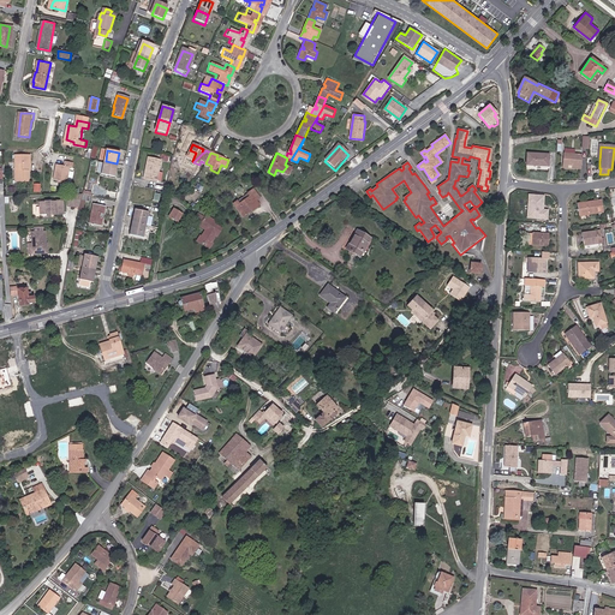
[(33,163),(33,155),(18,155),(17,181),(30,181),(30,172),(30,163),(33,163)]
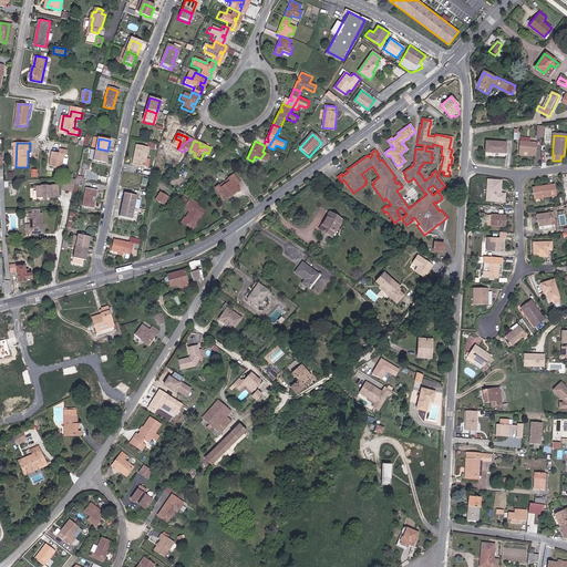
[(505,154),(505,144),(486,143),(485,153),(505,154)]
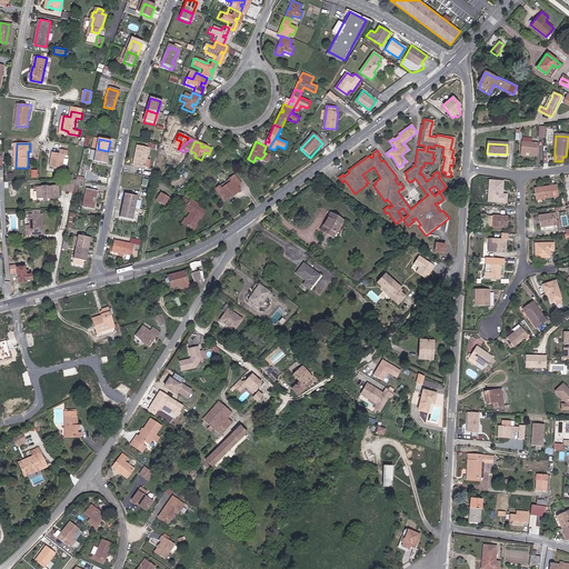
[(521,143),(521,153),(537,155),(538,145),(521,143)]
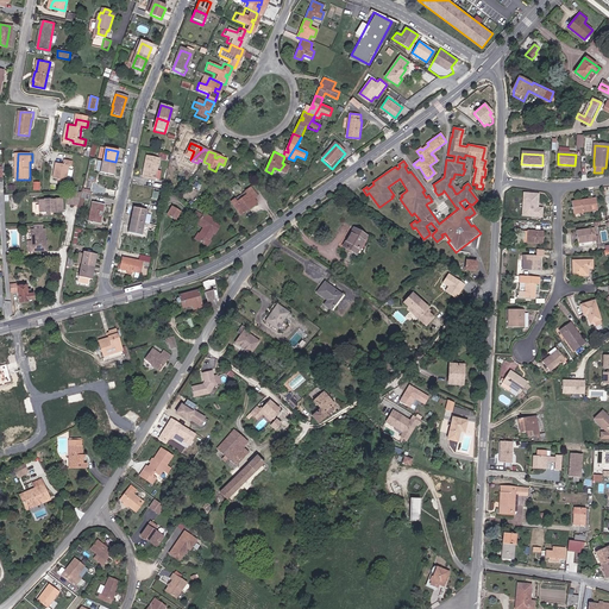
[(67,163),(57,162),(54,177),(61,179),(61,182),(67,183),(70,164),(74,165),(75,161),(67,158),(67,163)]
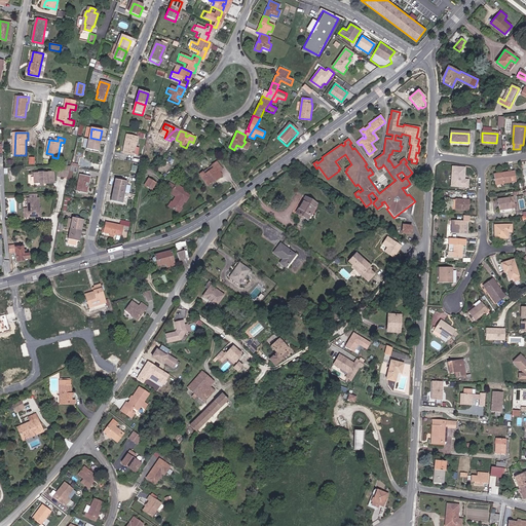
[(134,156),(138,139),(127,137),(123,154),(134,156)]
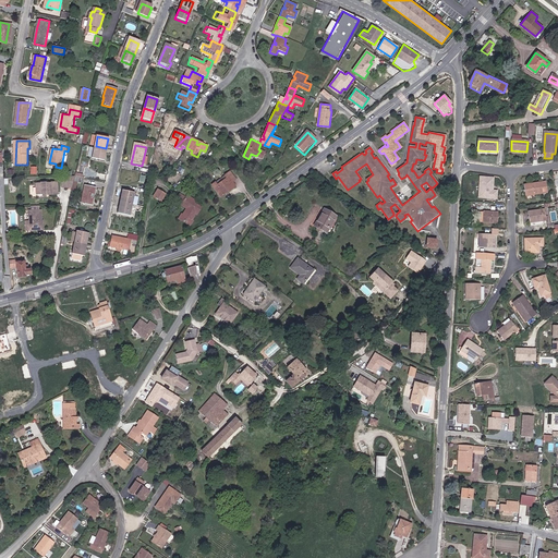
[(94,158),(104,160),(106,148),(96,146),(94,158)]
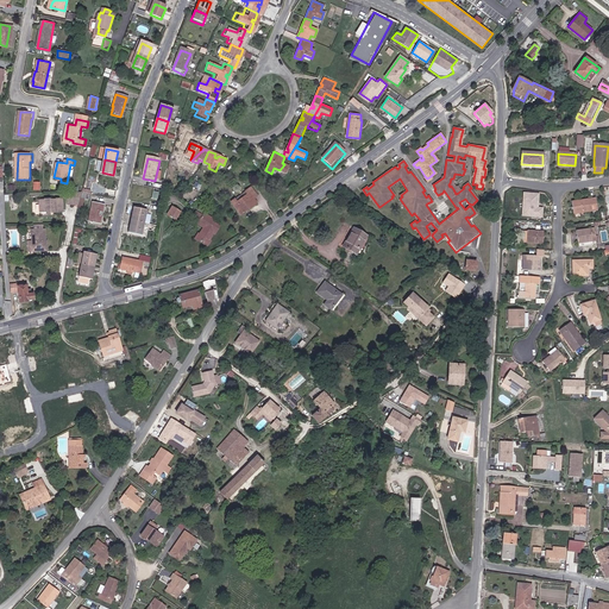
[(230,202),(236,209),(238,207),(242,214),(257,203),(253,199),(257,196),(250,187),(244,190),(246,194),(237,201),(234,199),(230,202)]
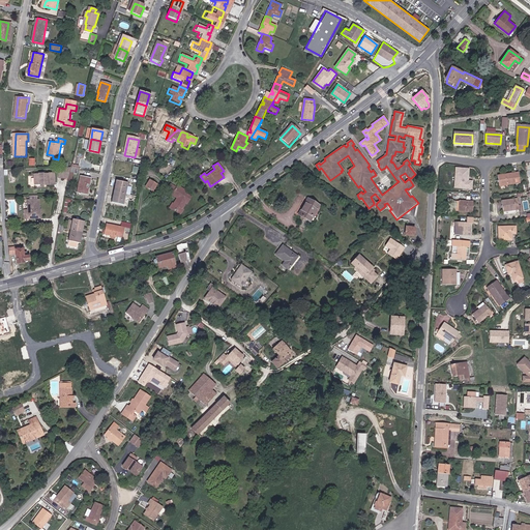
[(76,172),(80,173),(81,168),(72,166),(69,179),(74,180),(76,172)]
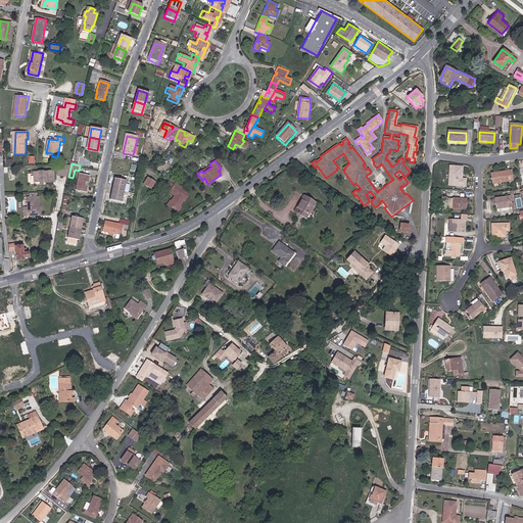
[(203,173),(211,167),(209,163),(201,171),(203,173)]
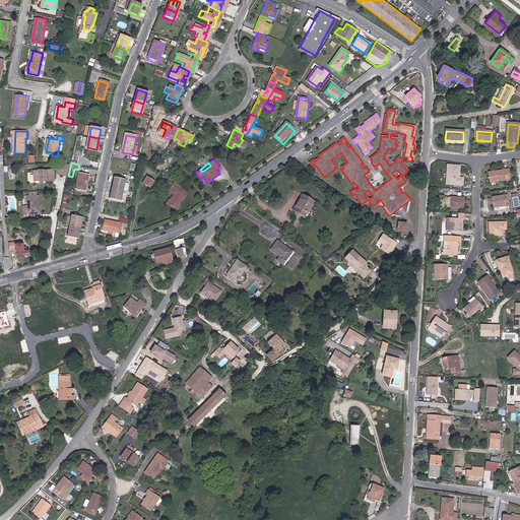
[(69,164),(57,165),(57,175),(67,175),(69,164)]
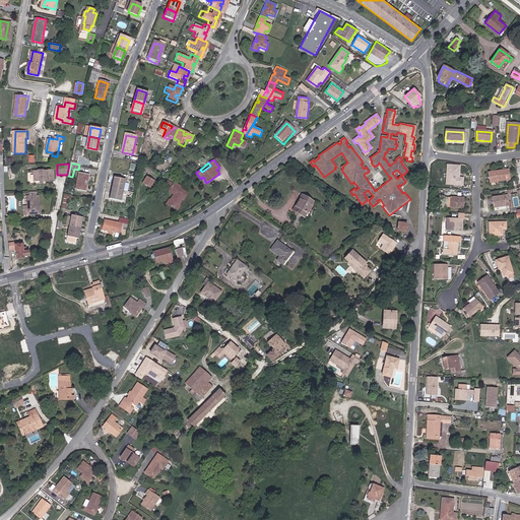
[(461,166),(447,165),(446,185),(464,186),(464,178),(461,178),(461,166)]
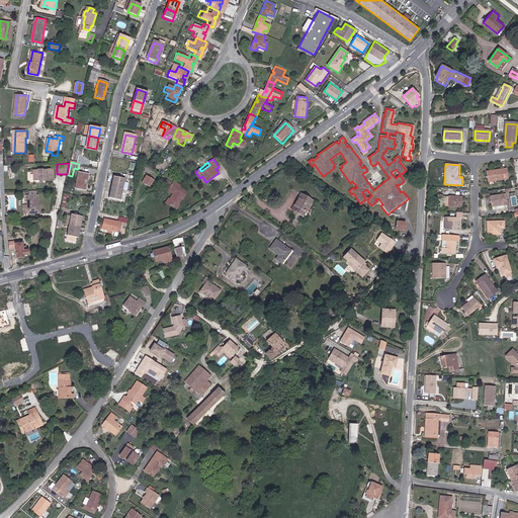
[(40,169),(34,169),(34,179),(40,179),(40,181),(45,182),(45,179),(54,179),(54,177),(54,168),(49,168),(49,169),(45,169),(45,168),(40,168),(40,169)]
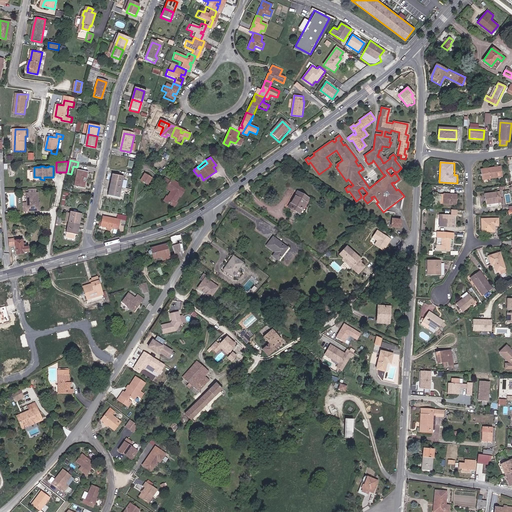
[(501,178),(499,168),(480,171),(482,181),(501,178)]
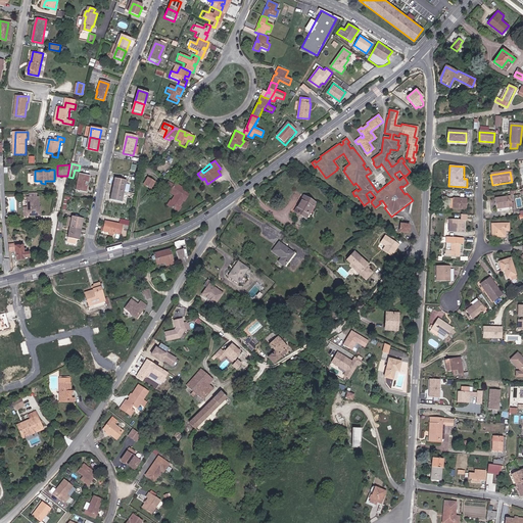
[(79,183),(81,184),(79,191),(87,193),(90,176),(81,174),(79,183)]
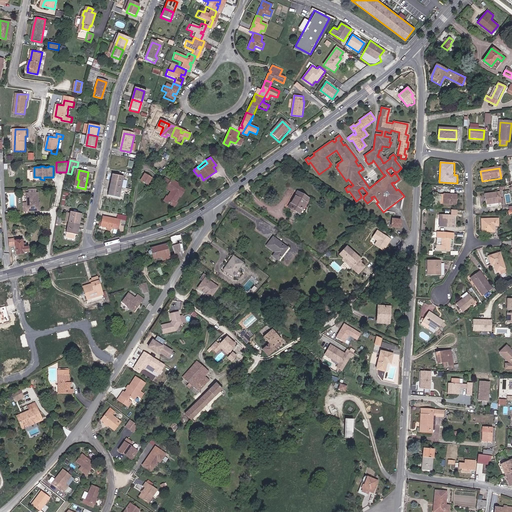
[(145,174),(140,181),(148,186),(153,179),(145,174)]
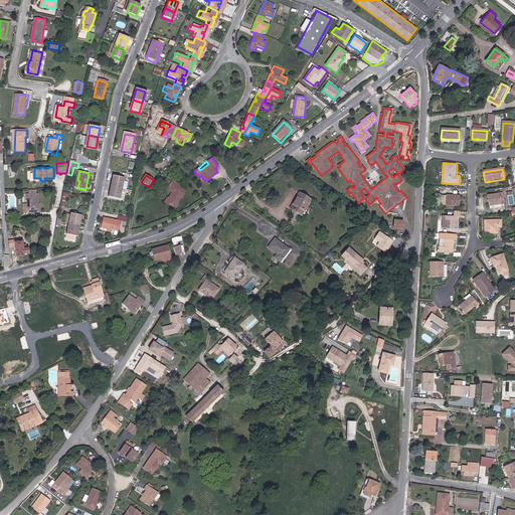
[(113,187),(122,189),(124,180),(115,177),(113,187)]
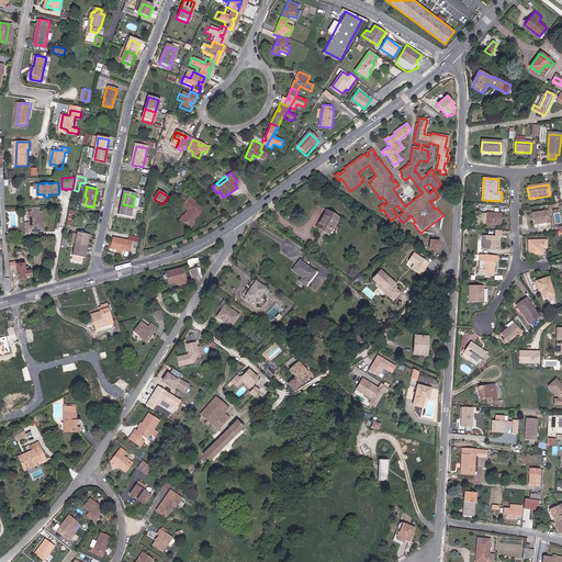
[(182,220),(181,218),(178,223),(189,231),(193,225),(192,224),(198,216),(199,217),(202,213),(194,208),(195,204),(189,199),(187,202),(180,198),(175,206),(179,210),(180,209),(187,213),(182,220)]
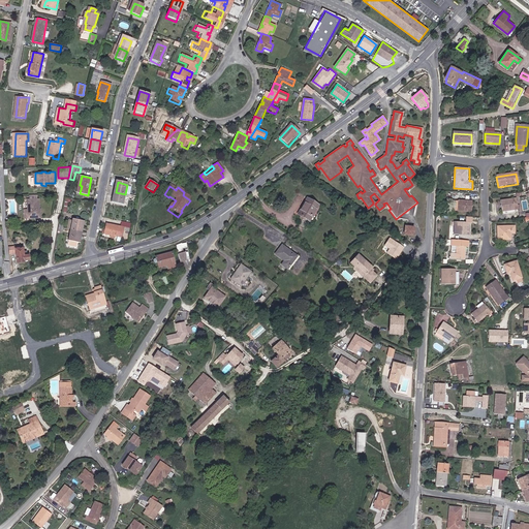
[(113,204),(123,206),(125,194),(116,192),(113,204)]
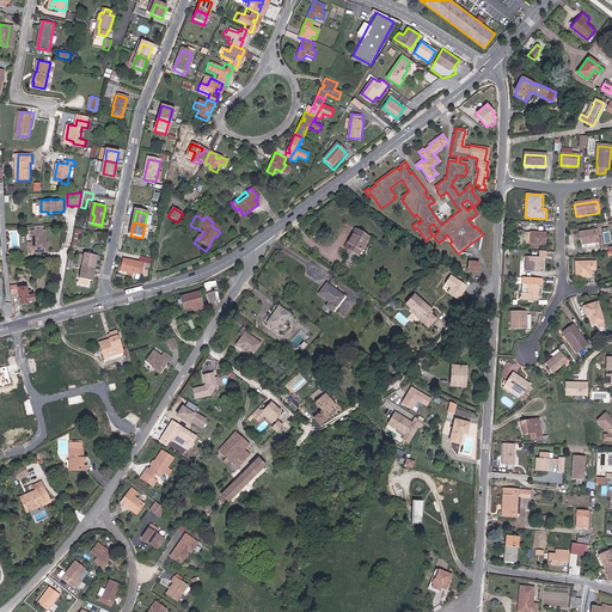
[(599,243),(598,230),(579,233),(581,246),(599,243)]
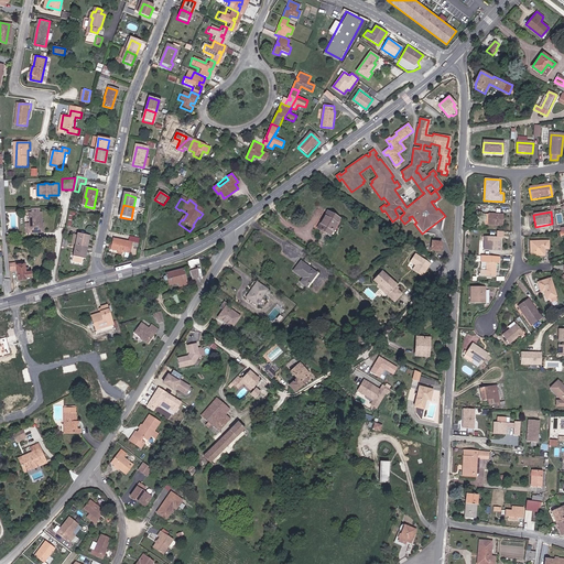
[(320,229),(332,236),(335,238),(345,221),(342,219),(329,213),(320,229)]
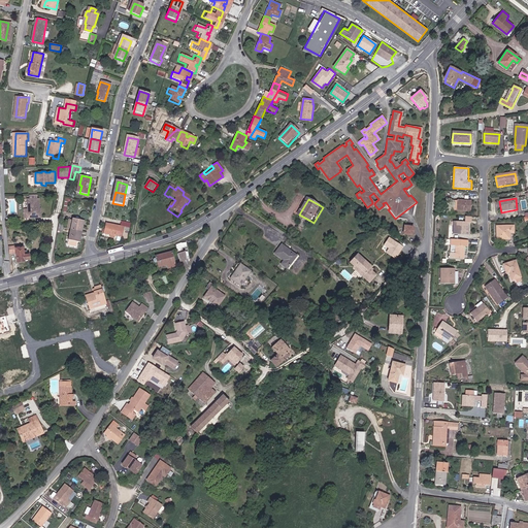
[(456,200),(456,201),(452,201),(451,210),(456,210),(456,211),(471,212),(471,201),(456,200)]
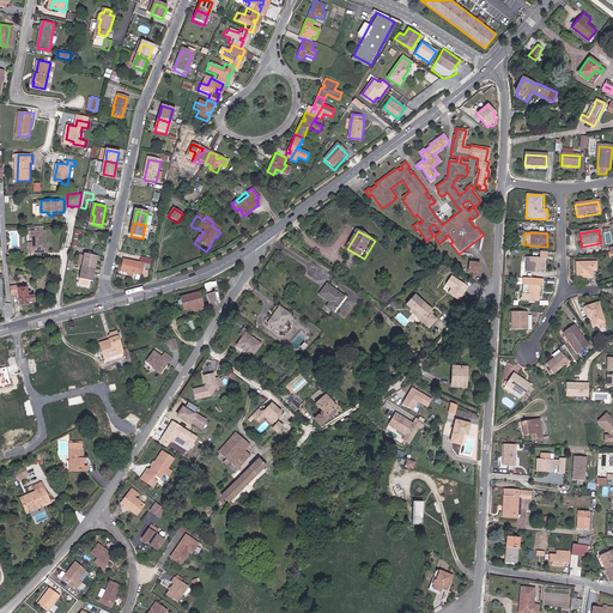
[(38,260),(50,260),(50,254),(48,241),(37,241),(37,249),(38,253),(32,253),(32,261),(38,261),(38,260)]
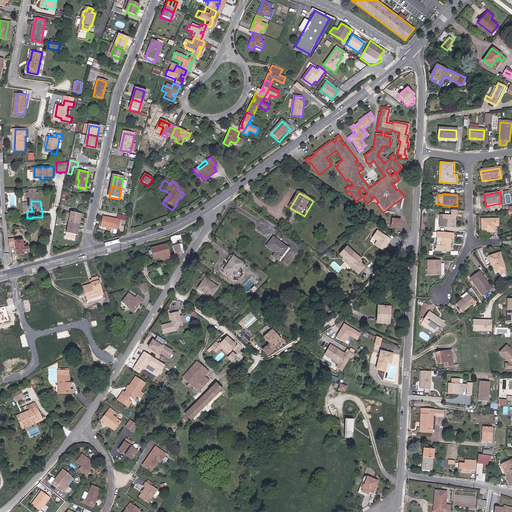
[(82,213),(73,210),(71,222),(79,224),(82,213)]
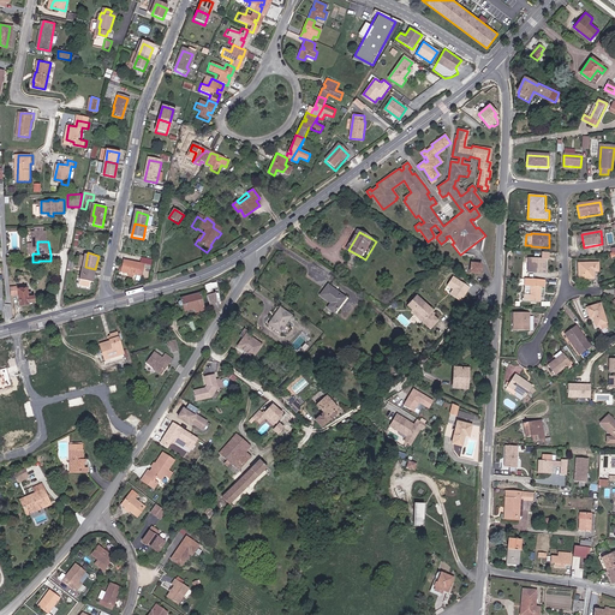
[(529,258),(527,270),(545,272),(545,260),(529,258)]
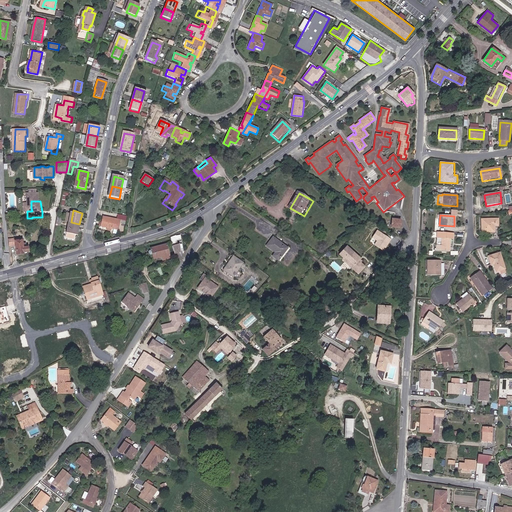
[(116,219),(106,217),(103,227),(120,231),(122,222),(115,221),(116,219)]
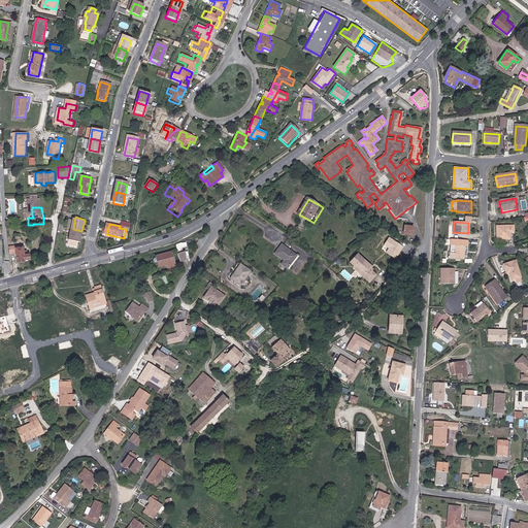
[(405,225),(405,233),(414,234),(414,226),(405,225)]
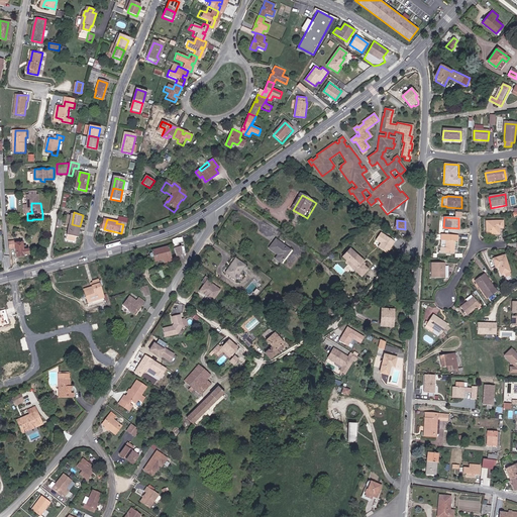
[(57,228),(64,229),(66,222),(58,221),(57,225),(57,228)]
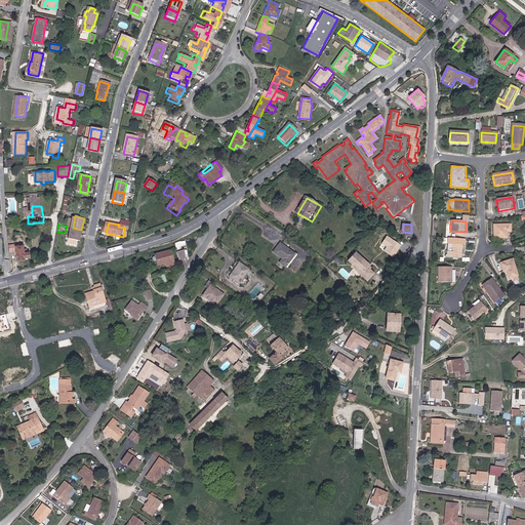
[(510,233),(510,226),(494,227),(495,238),(503,238),(503,233),(510,233)]
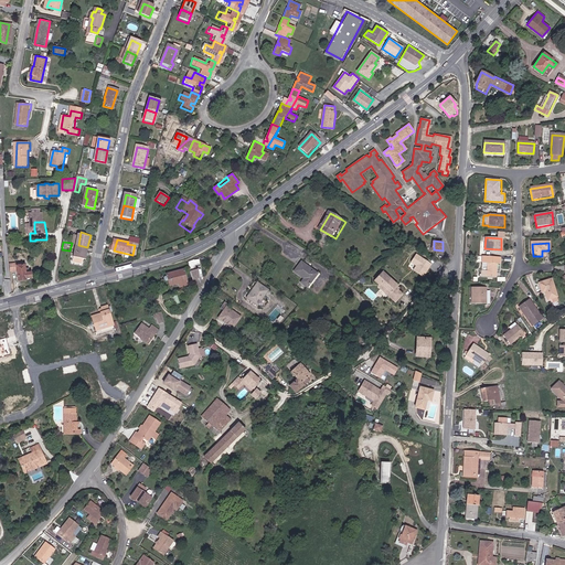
[(87,247),(78,245),(76,257),(85,258),(87,247)]
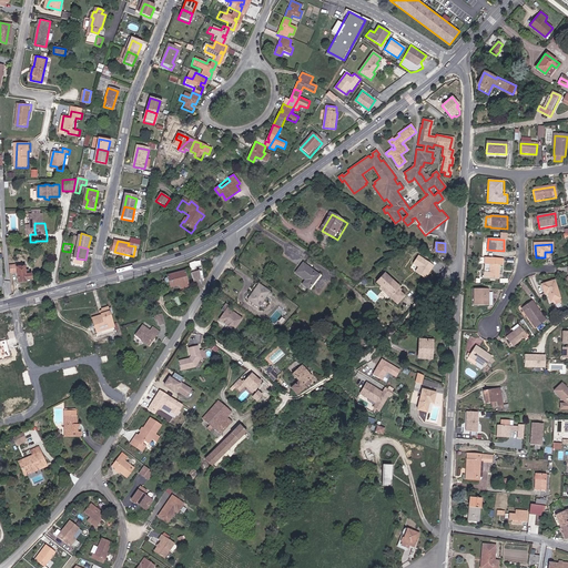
[(424,277),(433,263),(418,253),(412,263),(417,266),(415,271),(424,277)]
